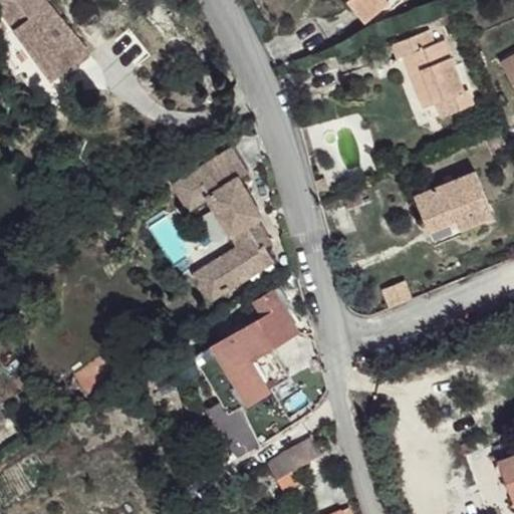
[(0,0),(0,8),(14,29),(53,81),(76,61),(78,64),(89,55),(42,0),(0,0)]
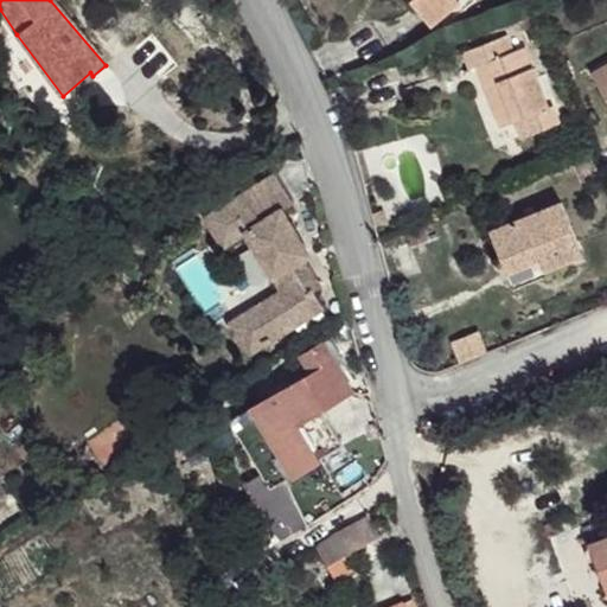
[(409,0),(430,25),(459,0),(466,8),(475,0),(409,0)]
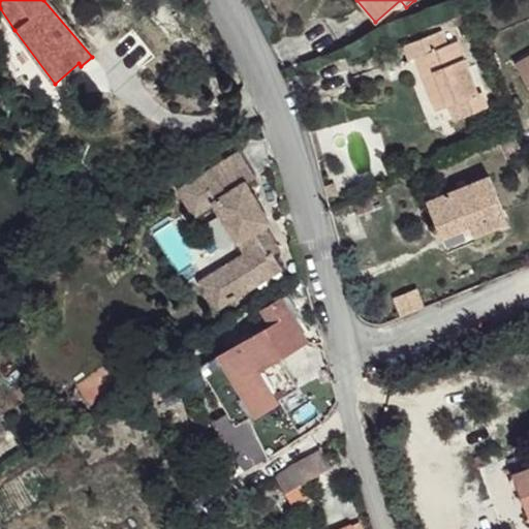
[(415,58),(436,111),(454,103),(467,98),(473,113),(489,106),(483,92),(478,93),(457,40),(447,44),(442,30),(403,47),(409,61),(415,58)]
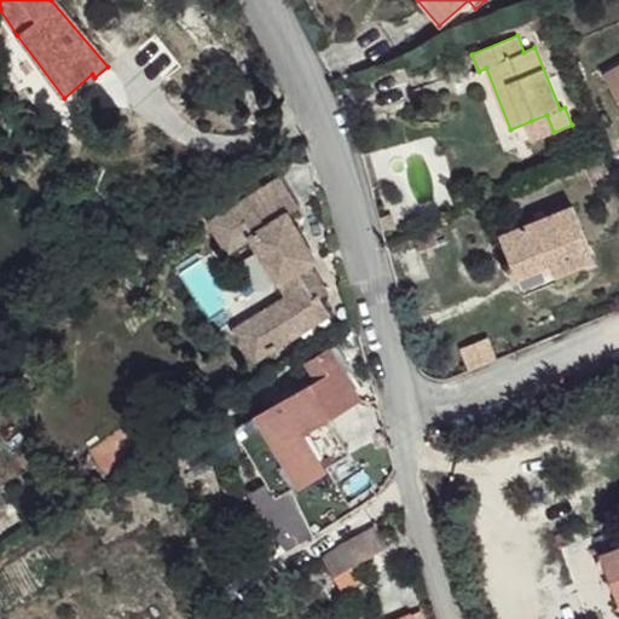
[(618,65),(603,75),(618,102),(618,65)]
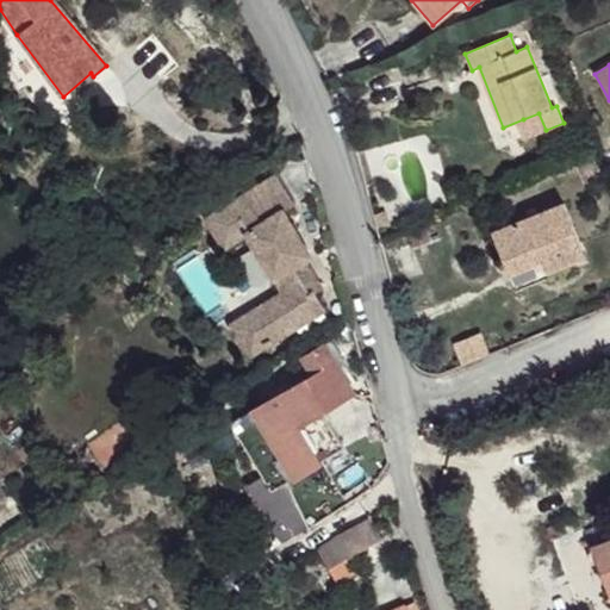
[(546,130),(539,113),(523,119),(530,137),(546,130)]
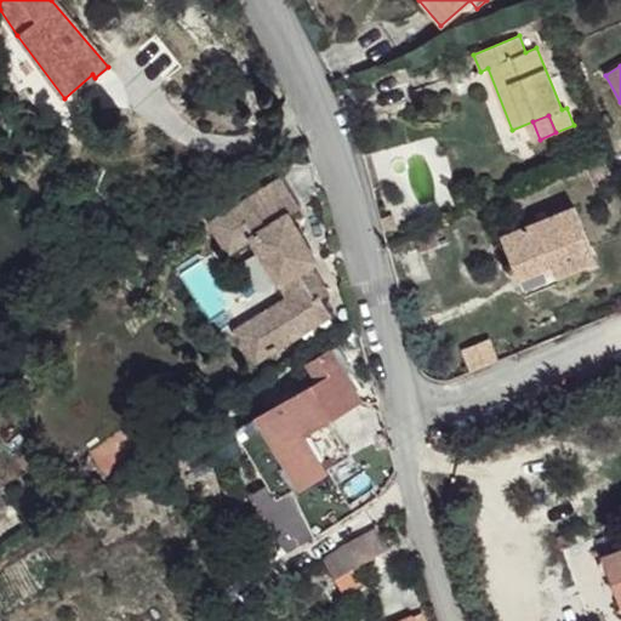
[(301,209),(283,177),(210,222),(229,252),(252,238),(289,297),(235,330),(255,363),(301,334),(330,317),(319,300),(326,295),(324,290),(320,288),(315,285),(309,286),(301,271),(311,265),(317,261),(289,216),(301,209)]
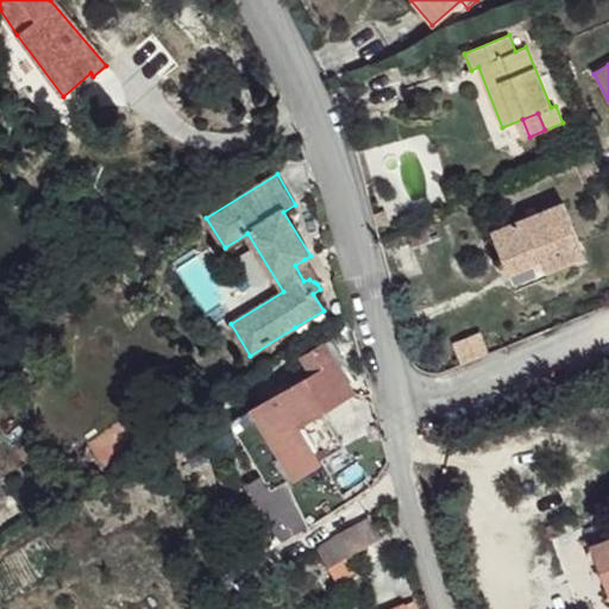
[(563,202),(493,231),(506,268),(538,253),(547,277),(559,272),(557,267),(585,255),(563,202)]
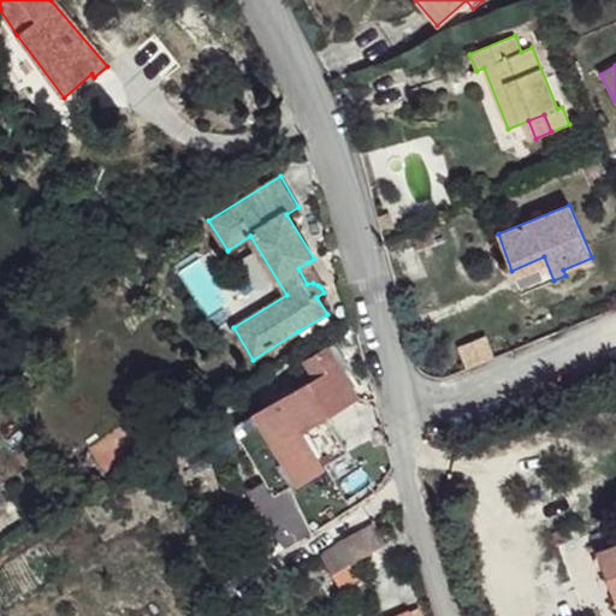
[(394,229),(389,213),(377,217),(380,232),(394,229)]
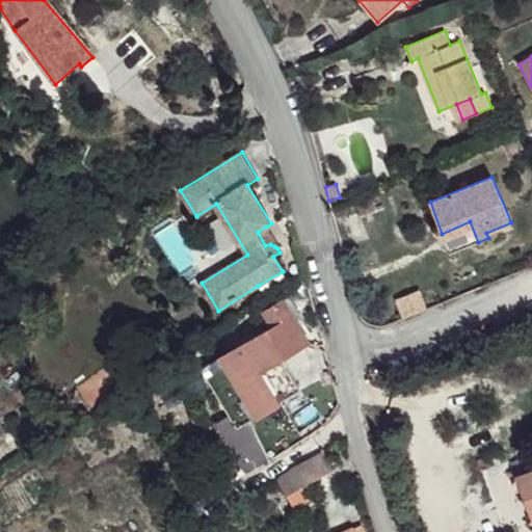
[(470,221),(442,234),(450,254),(478,242),(470,221)]
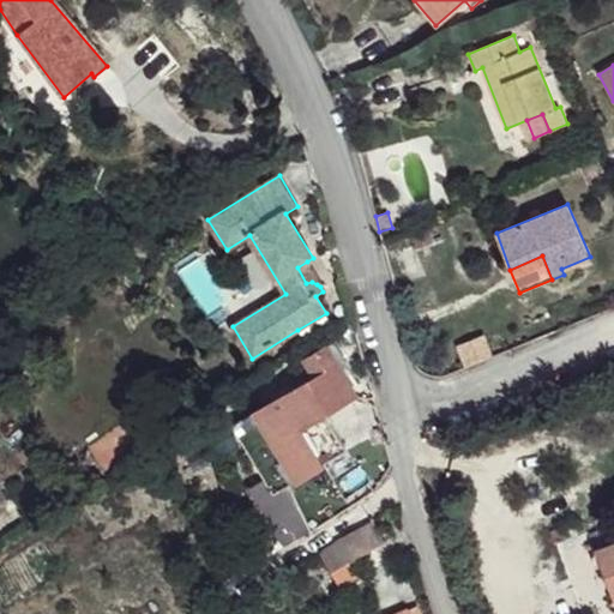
[(323,292),(325,290),(307,262),(298,268),(306,283),(312,282),(317,284),(320,287),(323,292)]
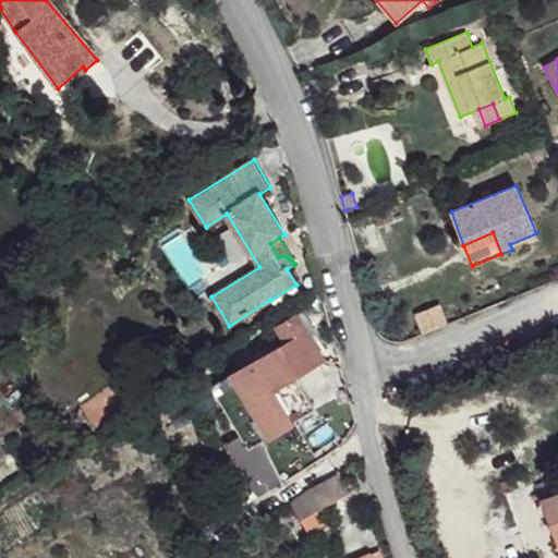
[(86,245),(82,240),(76,243),(82,250),(86,245)]
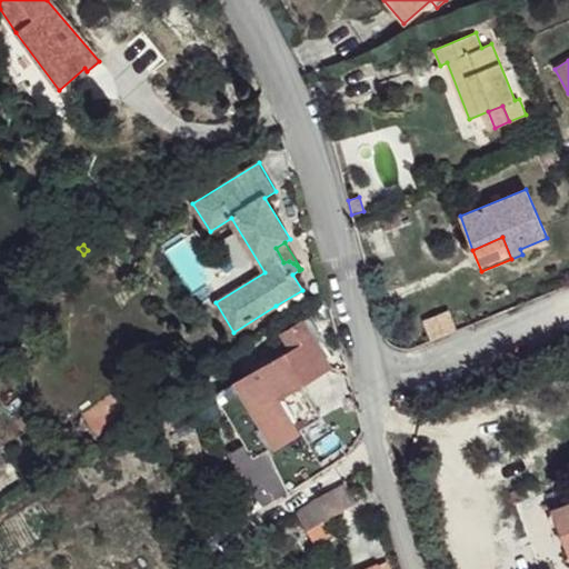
[(309,300),(302,290),(276,306),(282,316),(309,300)]
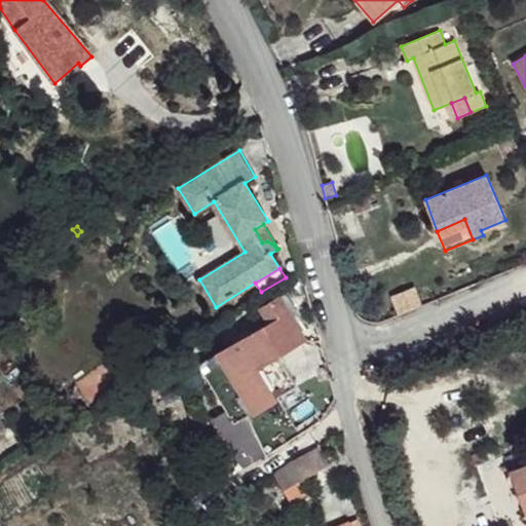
[(287,292),(261,306),(263,309),(256,313),(264,327),(198,364),(226,411),(214,418),(243,468),(266,455),(247,416),(298,385),(278,353),(305,337),(298,325),(304,321),(287,292)]
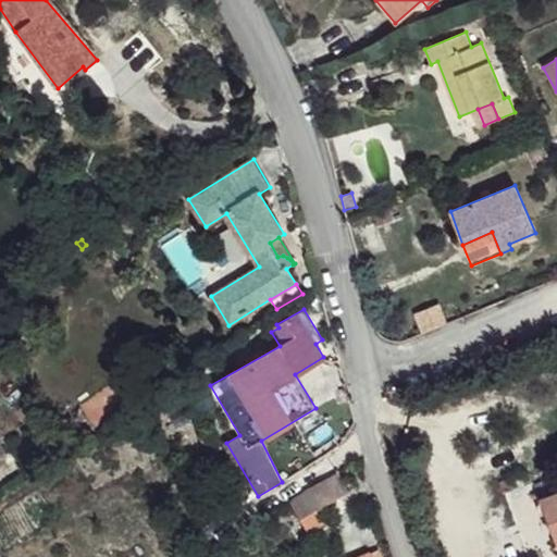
[(349,492),(337,471),(309,487),(320,508),(349,492)]
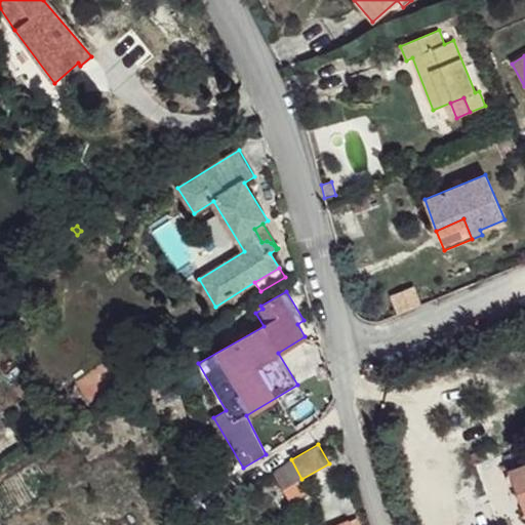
[(482,461),(479,453),(471,456),(473,465),(482,461)]
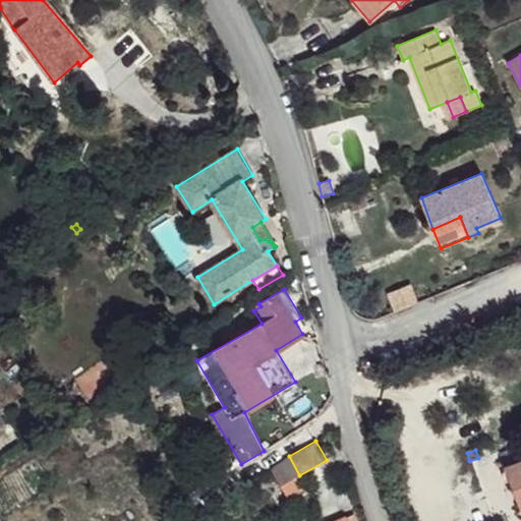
[(299,475),(289,456),(272,467),(288,499),(303,490),(296,477),(300,475),(299,475)]
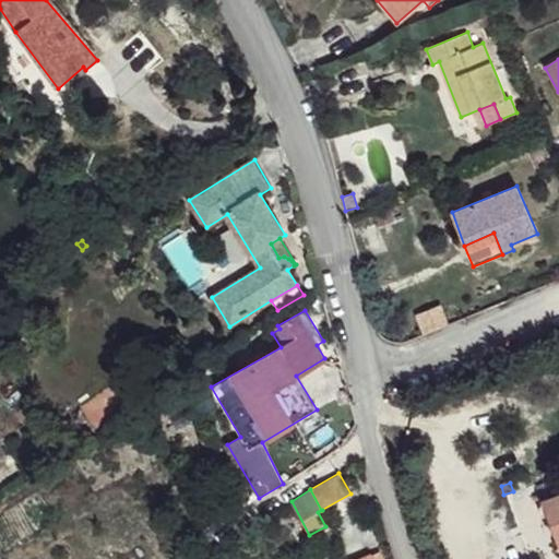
[(558,494),(542,501),(558,545),(558,494)]
